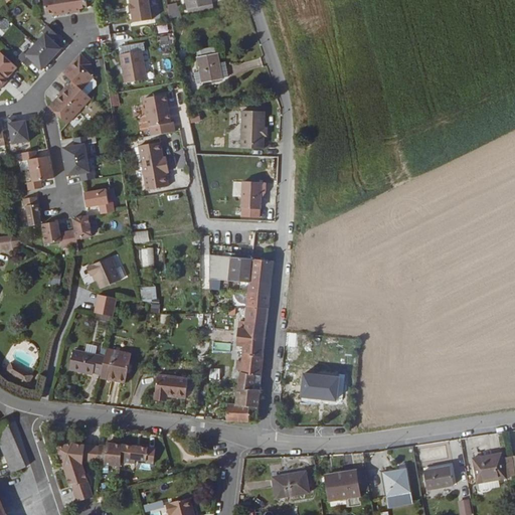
[(63,12),(61,0),(39,0),(41,12),(49,11),(50,15),(57,13),(63,12)]
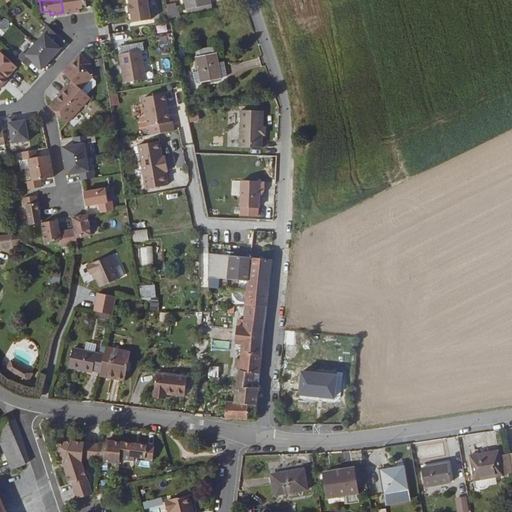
[(83,6),(82,0),(61,0),(63,12),(71,11),(76,10),(75,8),(83,6)]
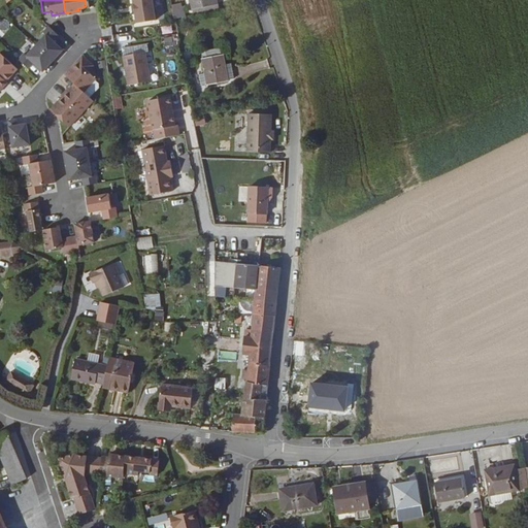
[(152,19),(150,0),(130,0),(130,1),(131,11),(132,21),(152,19)]
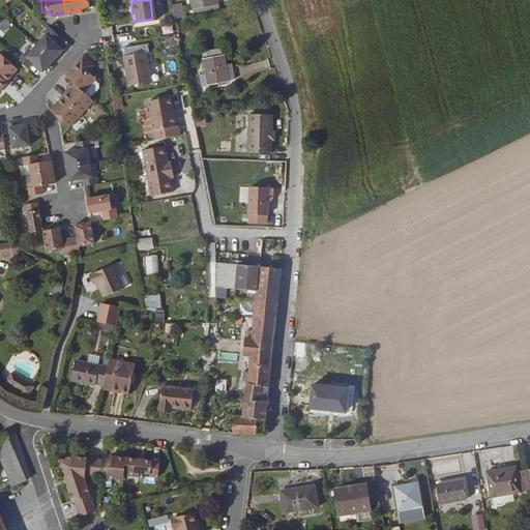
[(214,5),(212,0),(189,0),(192,8),(214,5)]
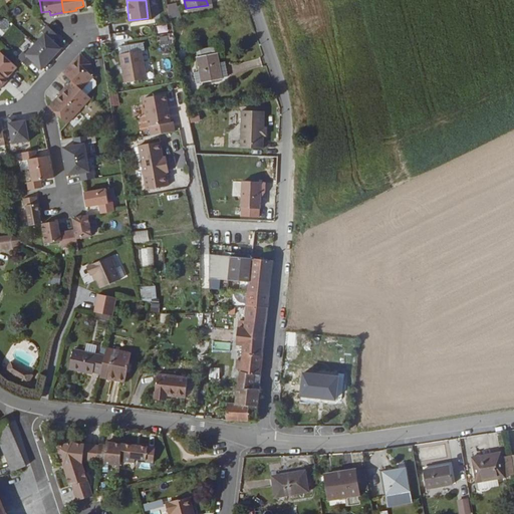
[(187,14),(212,9),(209,0),(206,0),(208,5),(186,8),(187,14)]
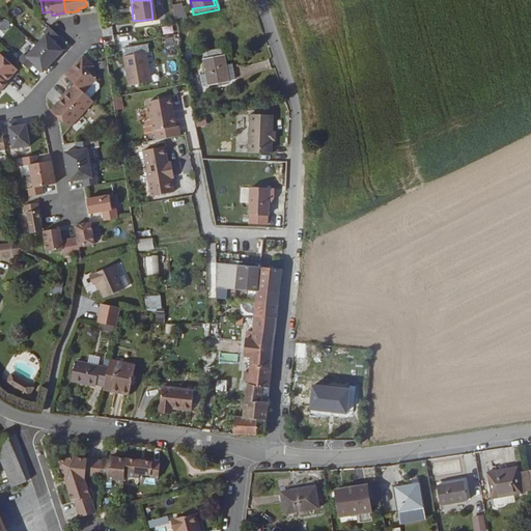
[(182,3),(172,6),(175,19),(185,17),(182,3)]
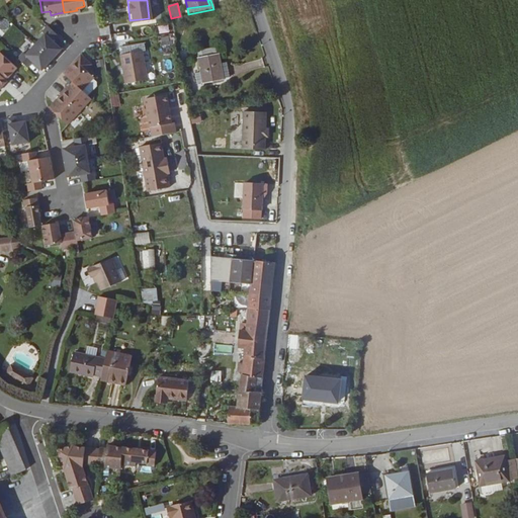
[(59,48),(50,38),(54,33),(44,24),(39,29),(42,32),(32,44),(50,58),(55,54),(59,48)]
